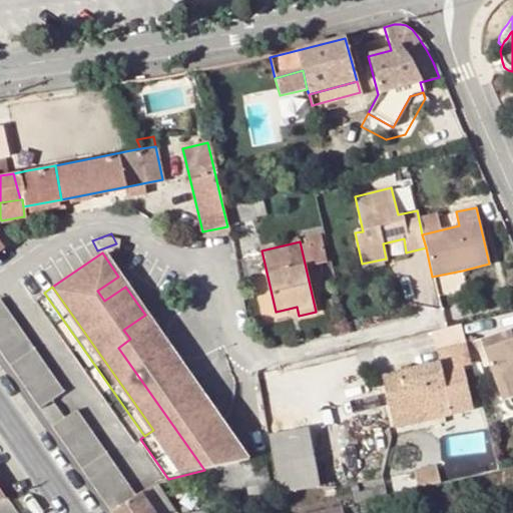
[(4,305),(0,307),(0,351),(0,352),(25,386),(40,409),(66,392),(4,305)]
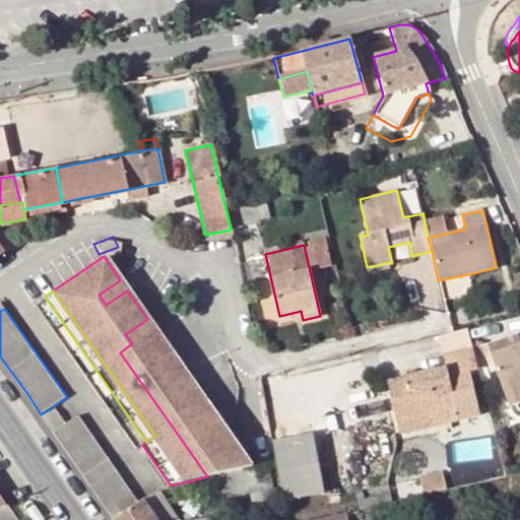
[(301,311),(293,313),(296,321),(303,320),(301,311)]
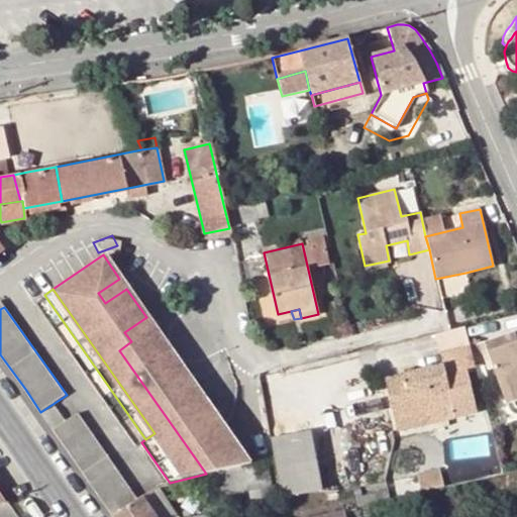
[(131,341),(119,350),(150,395),(206,474),(209,473),(242,464),(248,463),(219,421),(197,436),(191,427),(213,412),(192,384),(170,398),(165,390),(186,375),(151,326),(143,331),(131,341)]
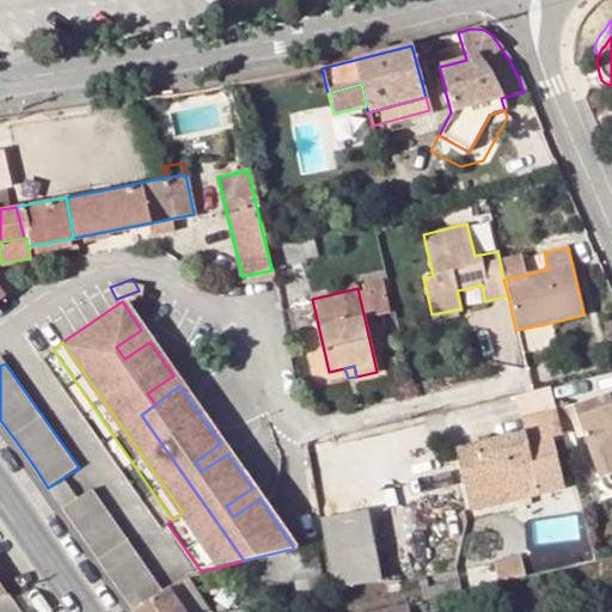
[(571,401),(575,412),(611,399),(611,397),(609,387),(571,401)]
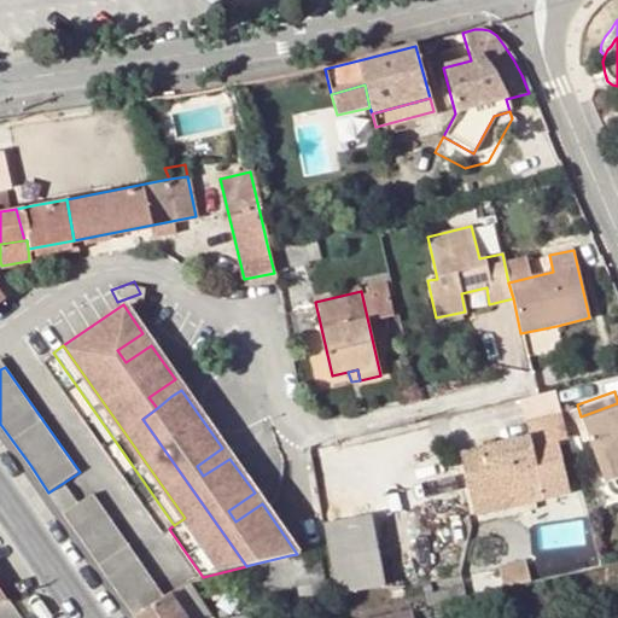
[(567,401),(559,402),(563,415),(566,439),(576,438),(567,401)]
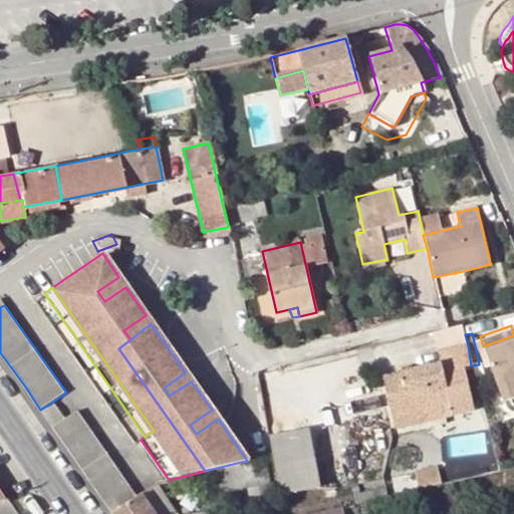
[(493,375),(503,372),(513,368),(513,335),(483,346),(493,375)]
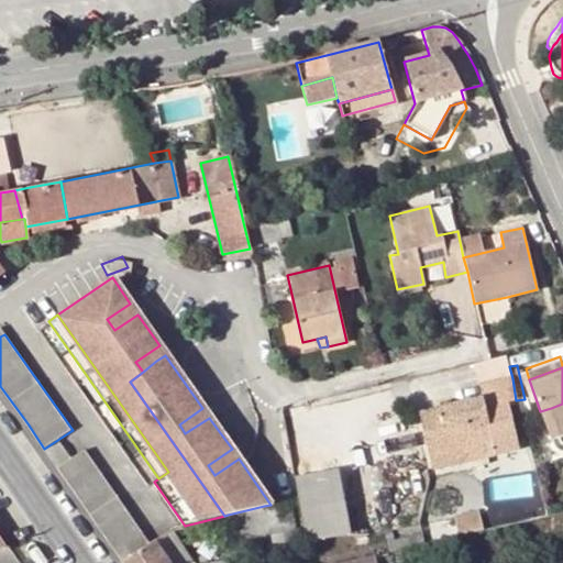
[(508,403),(516,400),(512,378),(481,385),(484,398),(473,401),(420,412),(433,468),(519,450),(508,403)]
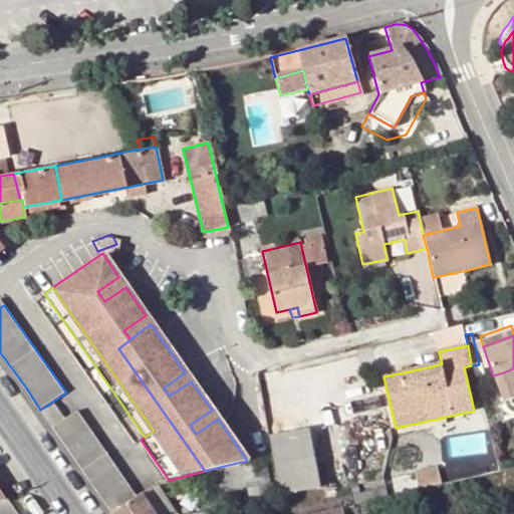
[(513,368),(503,372),(508,388),(511,393),(513,393),(513,368)]
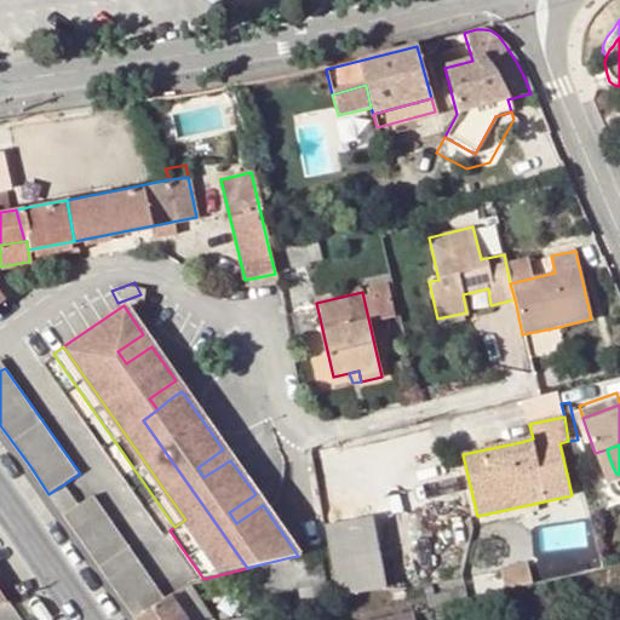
[(95,494),(63,515),(73,529),(136,619),(166,598),(95,494)]
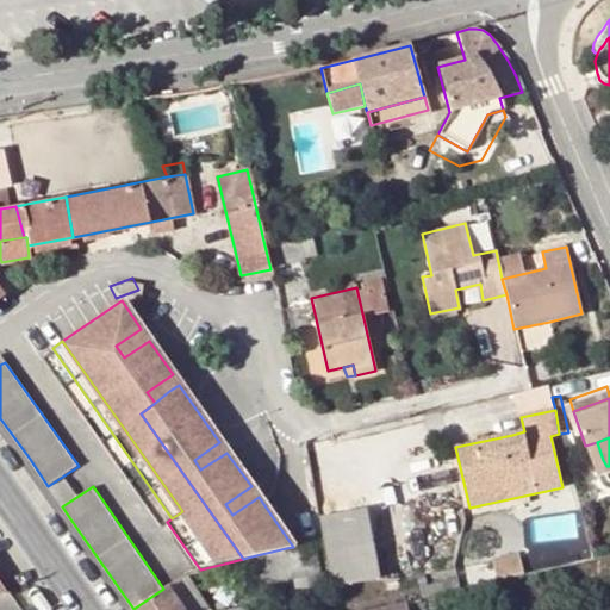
[(366,508),(319,517),(323,540),(332,586),(379,578),(366,508)]
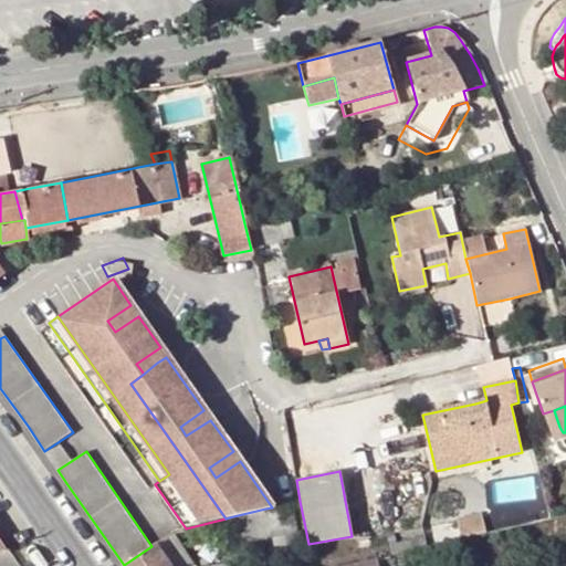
[(265,509),(272,535),(274,545),(296,541),(289,504),(272,507),(265,509)]
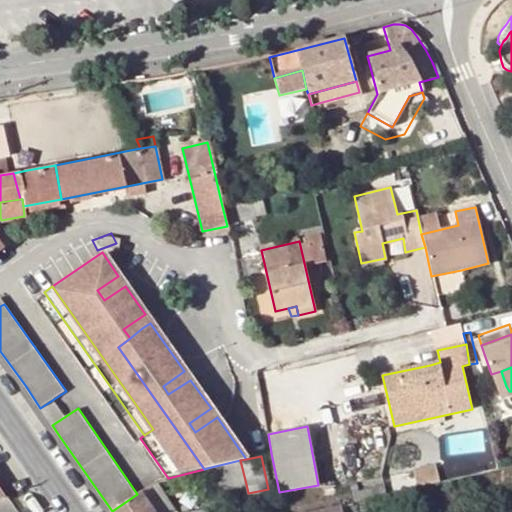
[(212,492),(246,484),(240,460),(207,468),(212,492)]
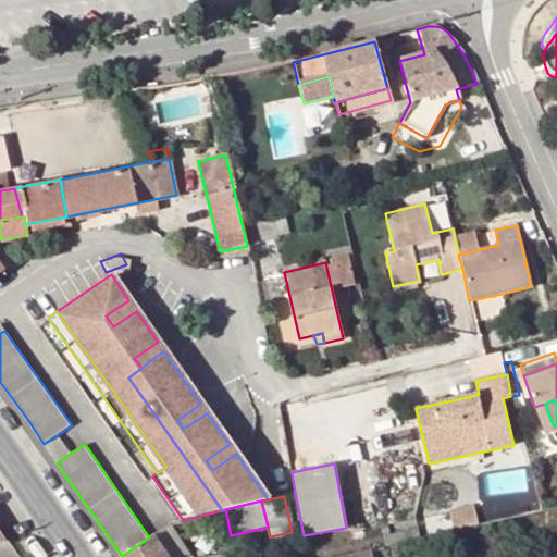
[(453,512),(457,529),(475,524),(482,522),(477,507),(453,512)]
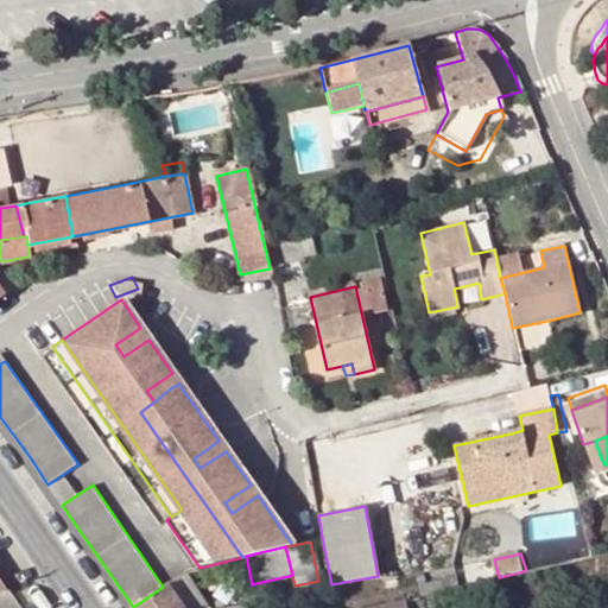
[(176,593),(194,581),(187,570),(163,587),(133,607),(134,607),(181,607),(184,606),(176,593)]
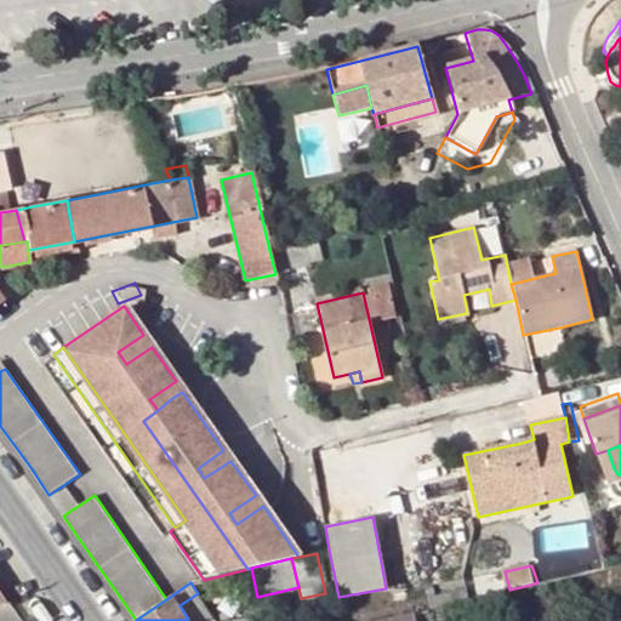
[(508,608),(503,591),(489,594),(493,611),(508,608)]
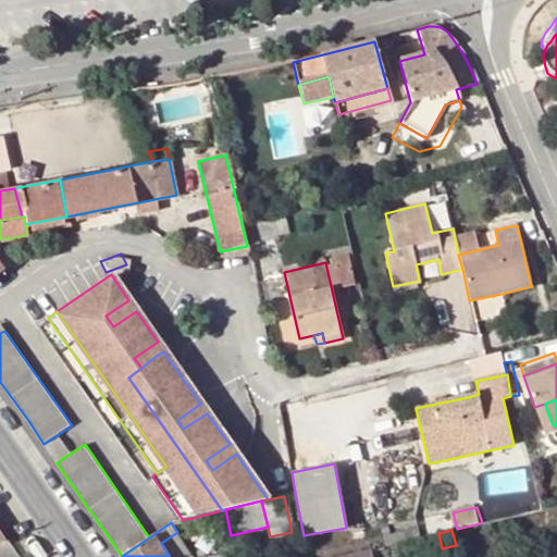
[(185,543),(177,532),(161,543),(169,555),(185,543)]
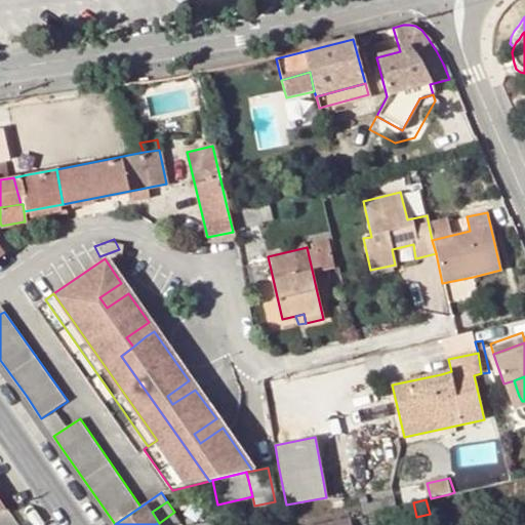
[(16,524),(3,508),(0,509),(0,524),(16,524)]
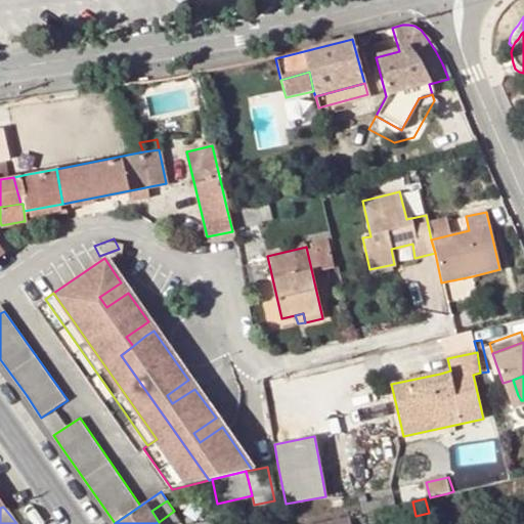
[(174,511),(159,522),(160,523),(183,523),(181,521),(174,511)]
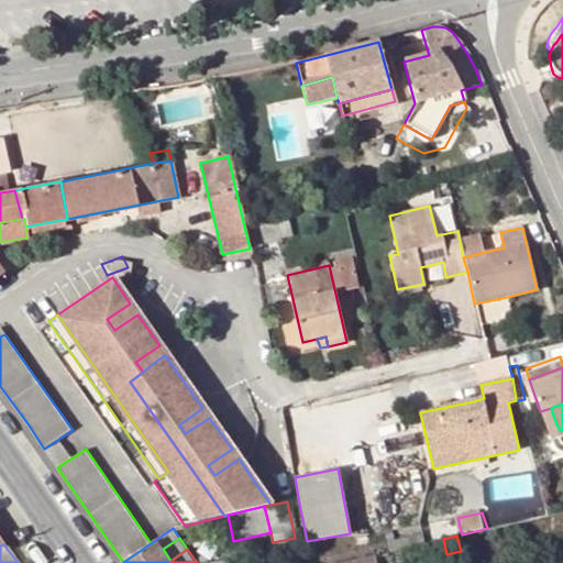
[(404,562),(401,549),(387,552),(389,562),(404,562)]
